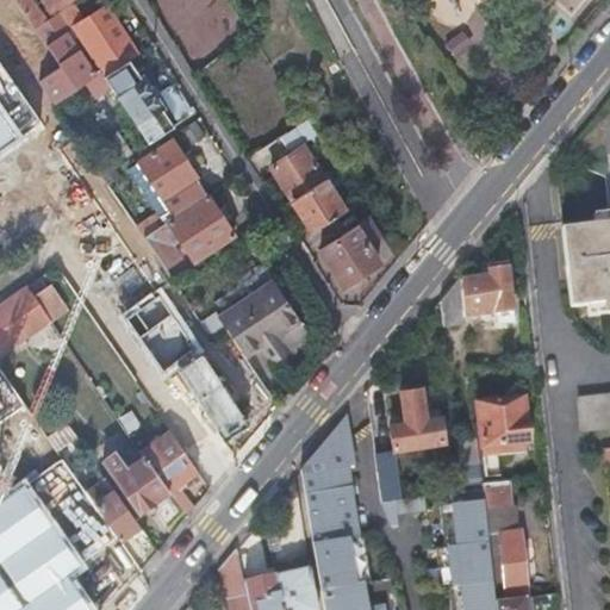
[(101,53),(94,57),(104,73),(137,51),(128,35),(111,8),(107,4),(81,20),(101,53)]
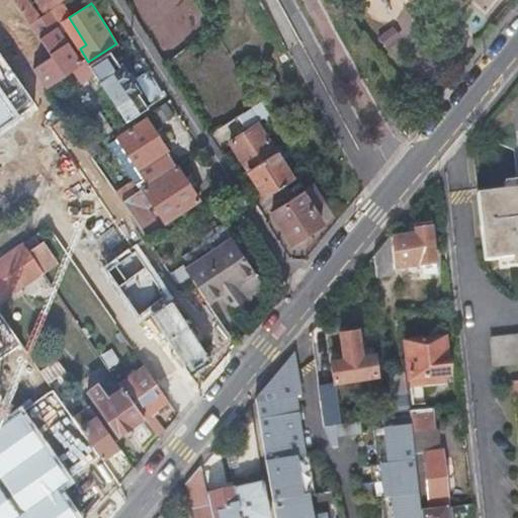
[(46,88),(63,76),(38,38),(34,32),(28,23),(22,15),(4,27),(7,32),(16,45),(46,88)]
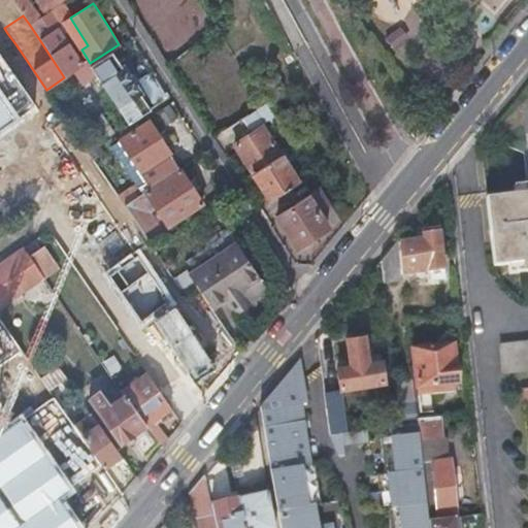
[(61,24),(79,51),(81,50),(88,45),(70,18),(61,24)]
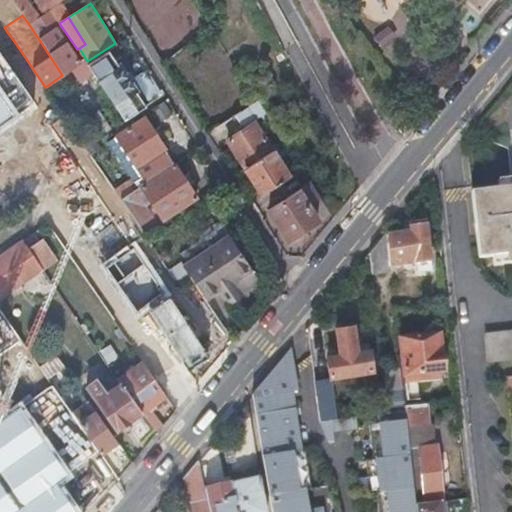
[(72,88),(93,74),(87,63),(77,49),(59,23),(38,38),(62,75),(72,88)]
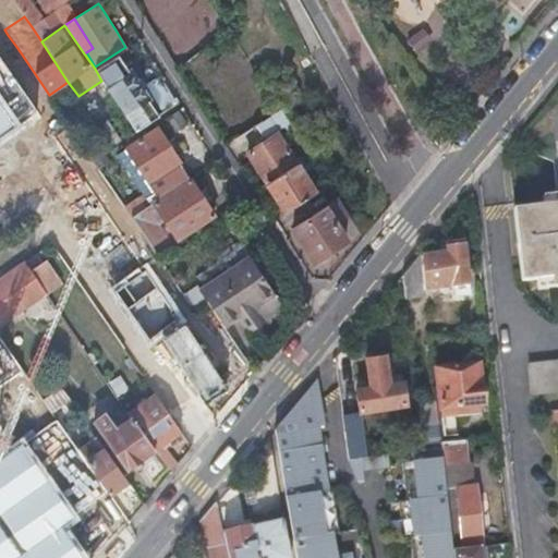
[(158,116),(159,114),(148,99),(150,97),(130,68),(128,69),(117,55),(105,62),(95,69),(101,81),(112,95),(135,131),(146,123),(152,120),(158,116)]
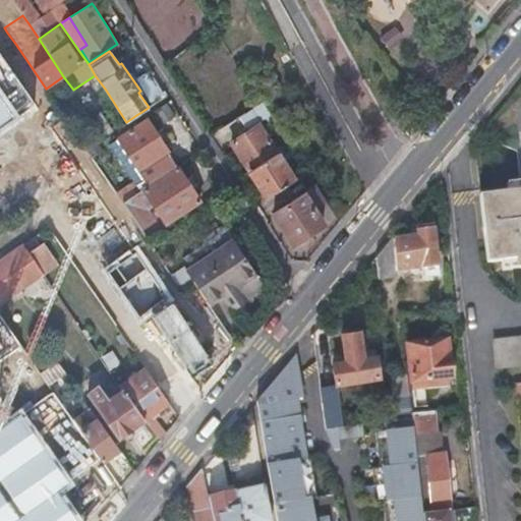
[(0,53),(0,121),(33,98),(0,53)]
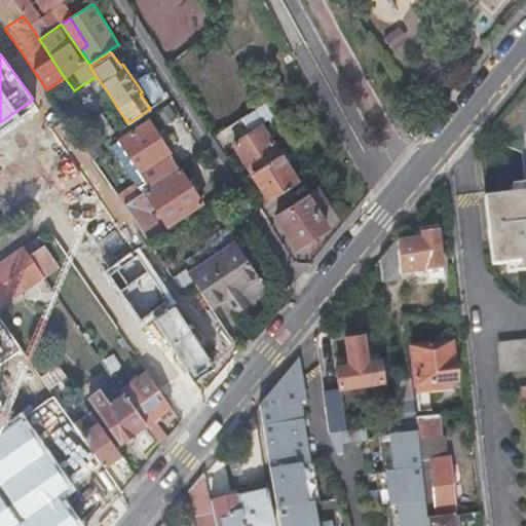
[(135,182),(141,191),(144,189),(178,166),(147,119),(110,145),(135,182)]
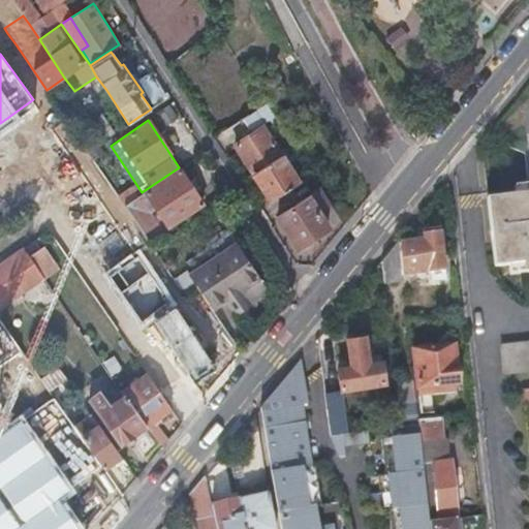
[(235,145),(253,173),(285,151),(283,147),(278,150),(262,126),(251,133),(235,145)]
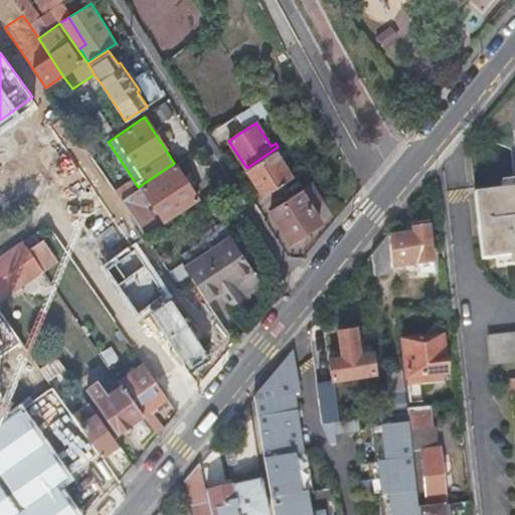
[(278,147),(246,168),(264,195),(278,186),(291,177),(279,158),(291,150),(286,142),(278,147)]
